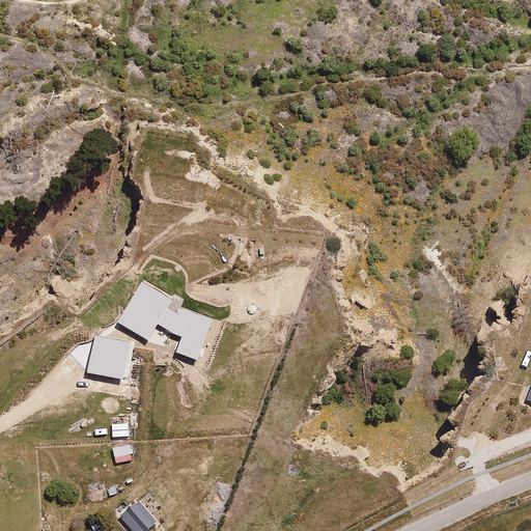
[(277,268),(278,275),(295,273),(294,266),(277,268)]
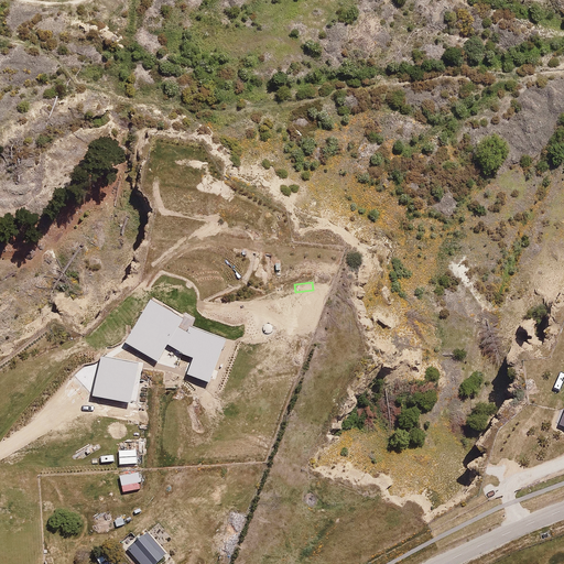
[(114,390),(112,398),(130,401),(131,392),(128,392),(129,383),(132,384),(134,375),(117,371),(115,381),(117,382),(115,391),(114,390)]
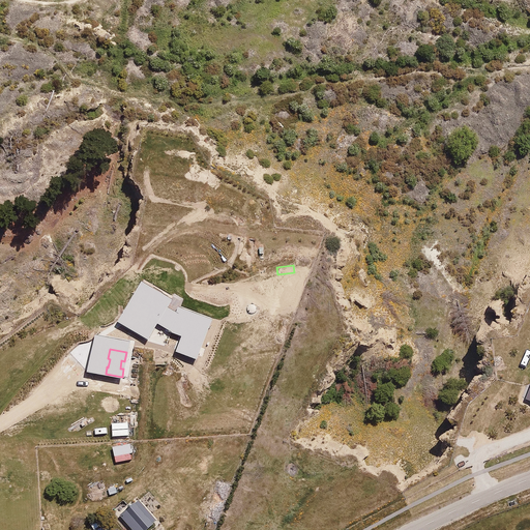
[(128,379),(110,378),(109,390),(115,391),(115,399),(123,399),(123,390),(128,390),(128,379)]
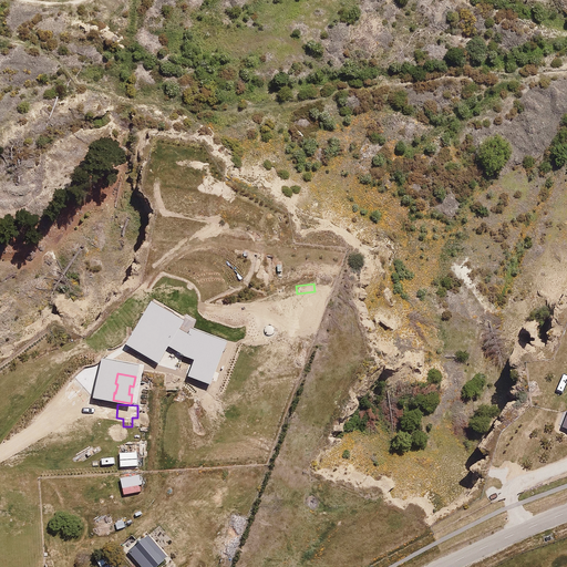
[(117,456),(119,467),(136,465),(134,454),(117,456)]
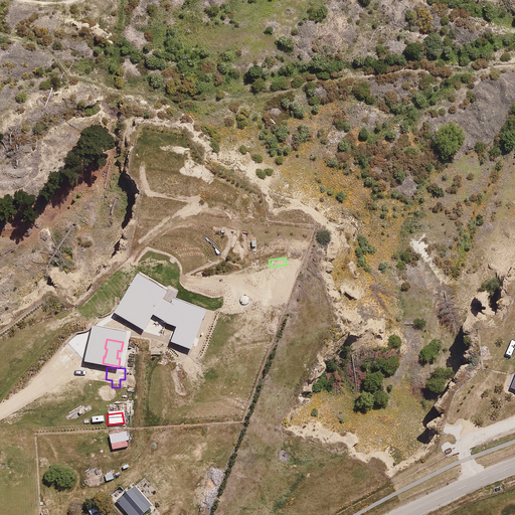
[(131,486),(117,499),(132,514),(145,514),(152,508),(131,486)]
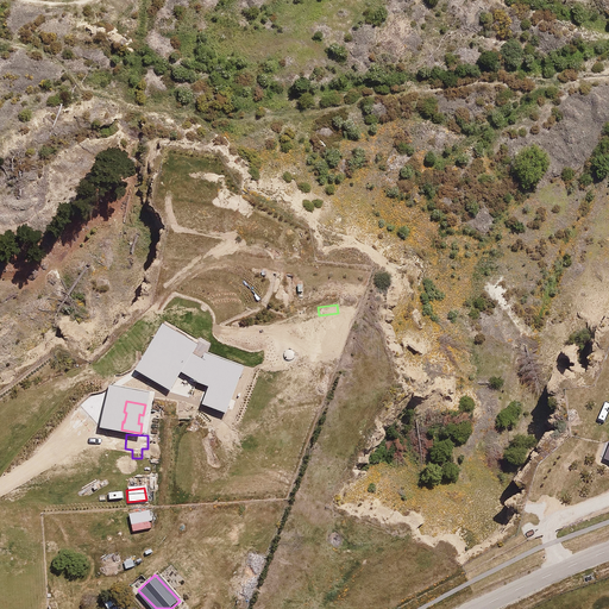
[(114,590),(104,600),(111,608),(121,608),(127,604),(114,590)]
